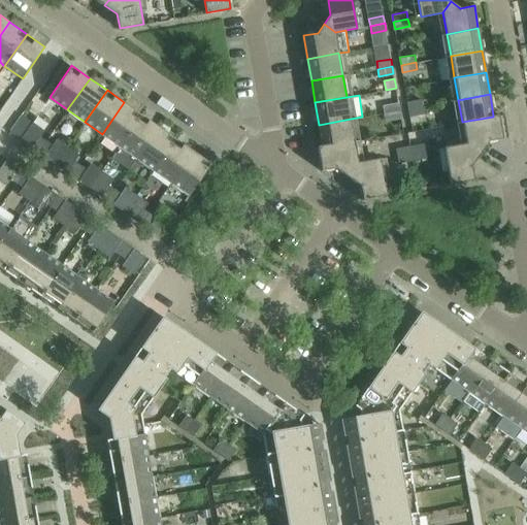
[(407,101),(408,108),(423,106),(422,99),(407,101)]
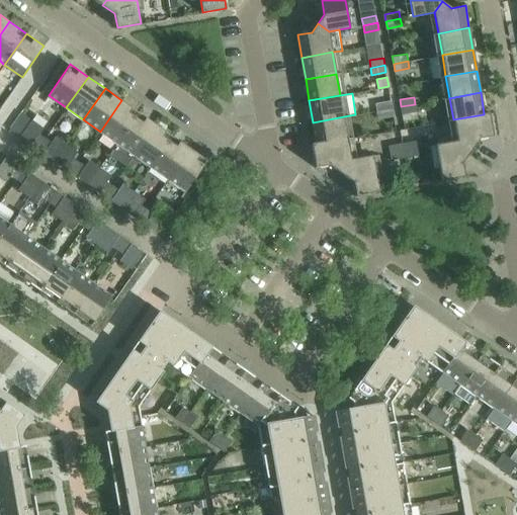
[(121,100),(100,132),(117,144),(139,112),(121,100)]
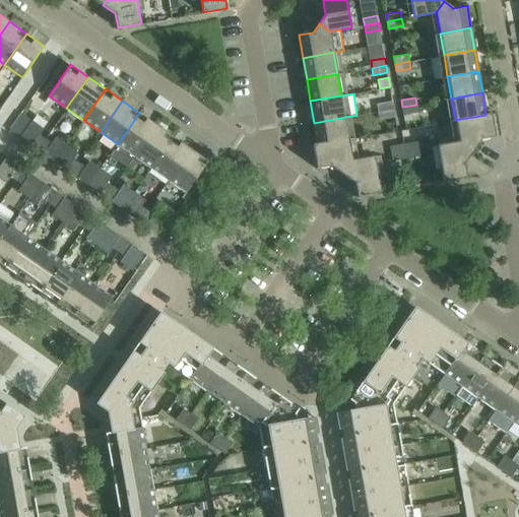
[(378,104),(379,111),(394,109),(392,102),(378,104)]
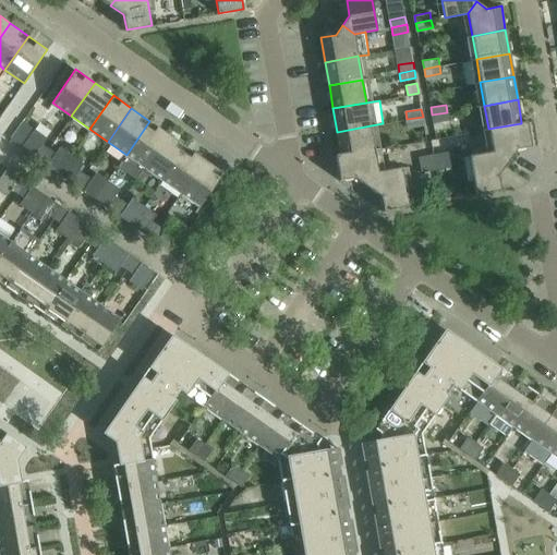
[(447,112),(432,115),(433,122),(449,120),(447,112)]
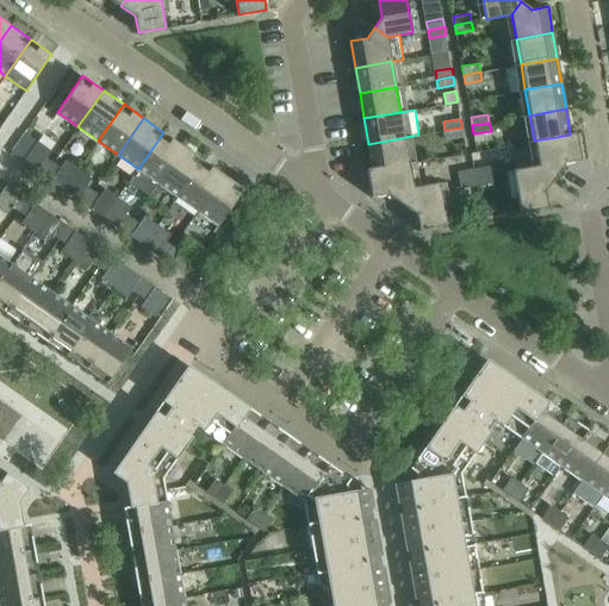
[(463,127),(445,130),(447,138),(464,136),(463,127)]
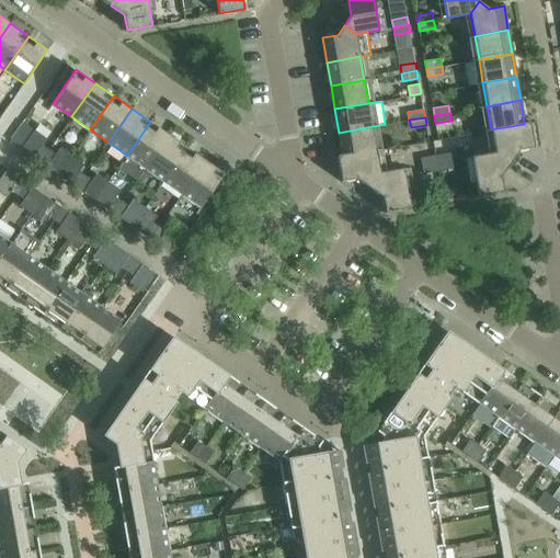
[(23,148),(23,147),(35,129),(23,121),(10,139),(23,148)]
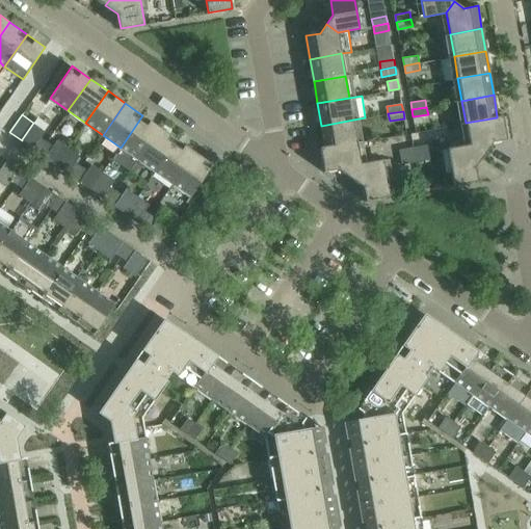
[(142,115),(121,148),(113,157),(130,169),(137,159),(160,128),(142,115)]
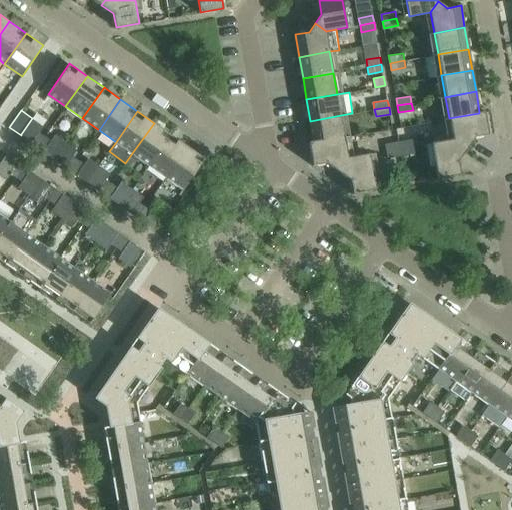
[(479,113),(449,118),(452,139),(466,148),(475,136),(488,134),(484,111),(479,112),(479,113)]
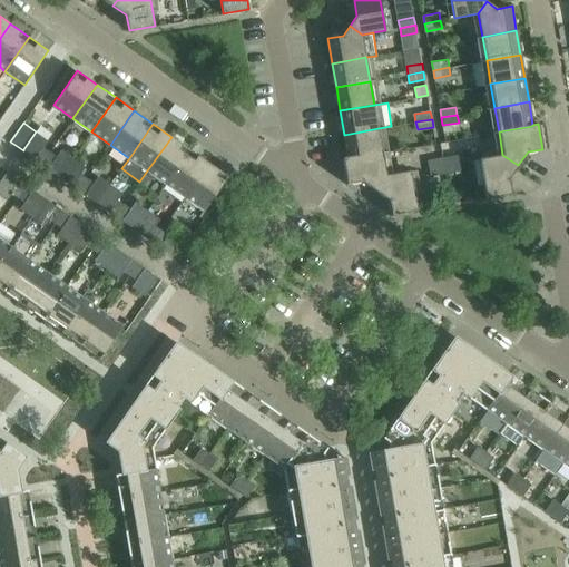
[(344,135),(349,157),(349,158),(382,152),(379,128),(344,135)]
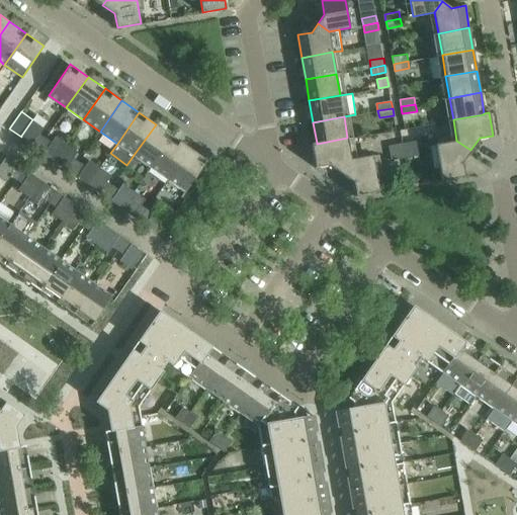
[(156,124),(134,155),(151,167),(173,136),(156,124)]
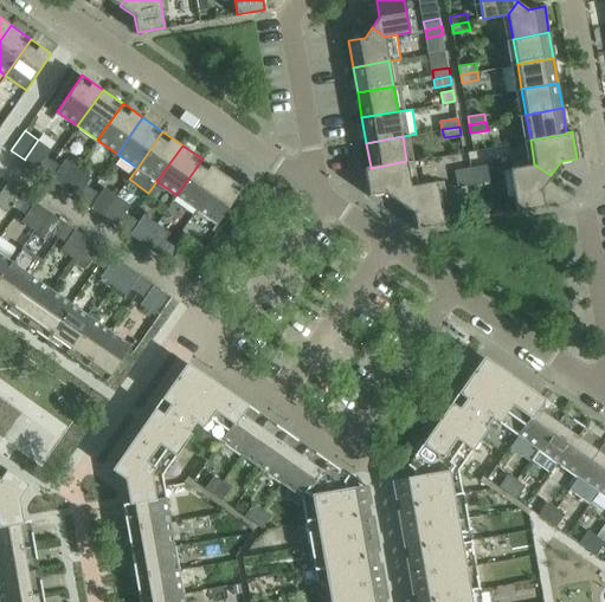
[(45,155),(37,167),(45,173),(53,161),(45,155)]
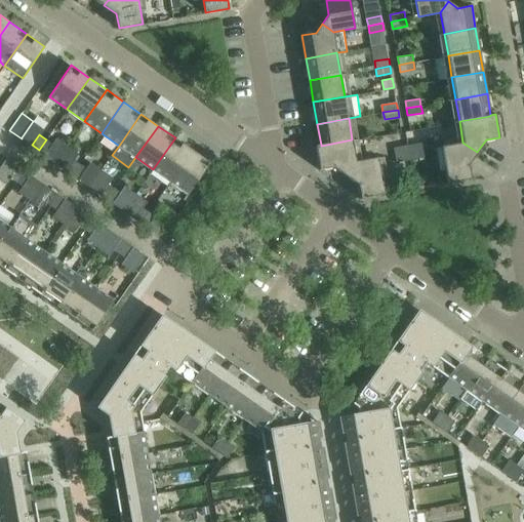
[(175,137),(153,169),(170,182),(192,150),(175,137)]
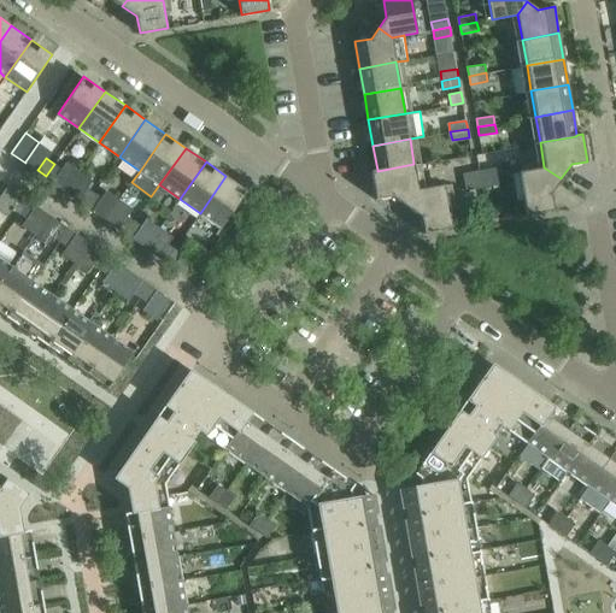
[(54,164),(46,176),(54,182),(63,170),(54,164)]
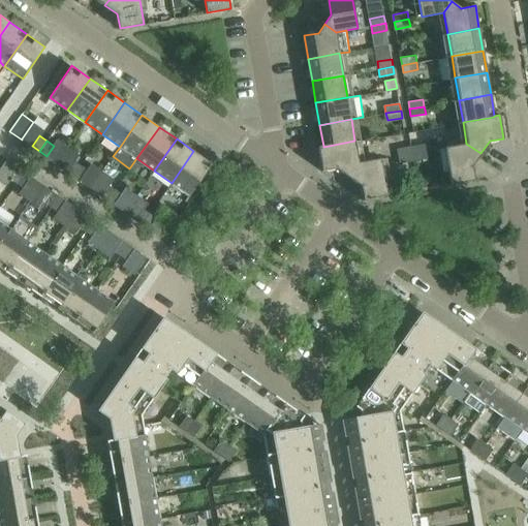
[(323,147),(323,146),(318,147),(322,171),(336,167),(348,177),(359,162),(354,141),(323,147)]
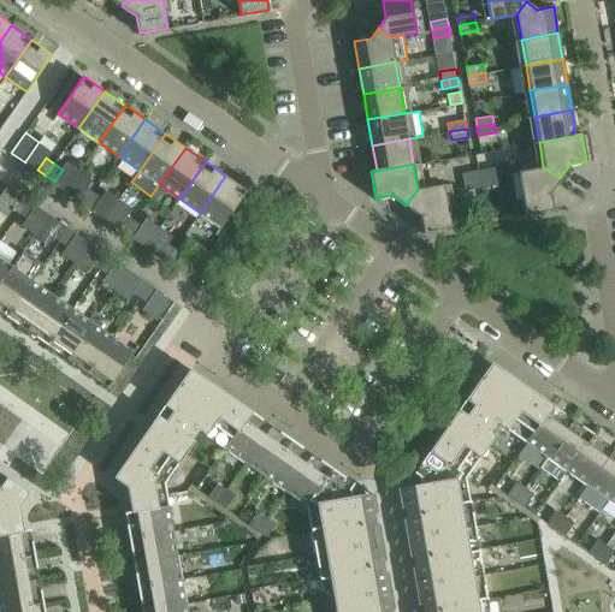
[(496,166),(479,170),(480,178),(497,174),(496,166)]
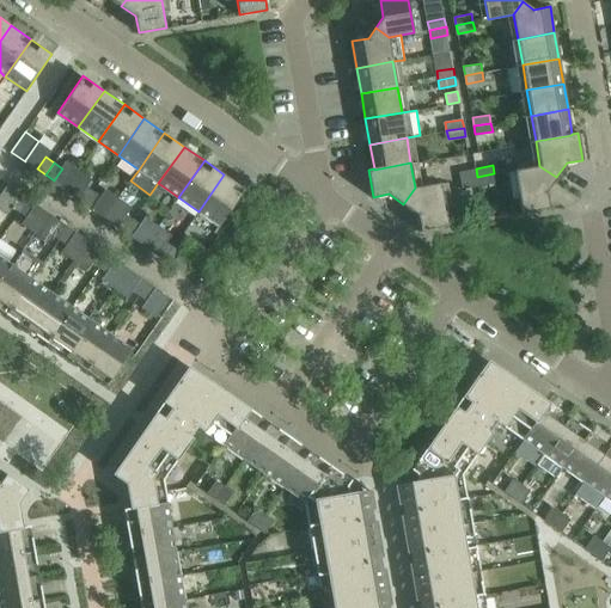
[(514,170),(521,212),(521,213),(549,208),(547,191),(556,177),(539,166),(514,170)]
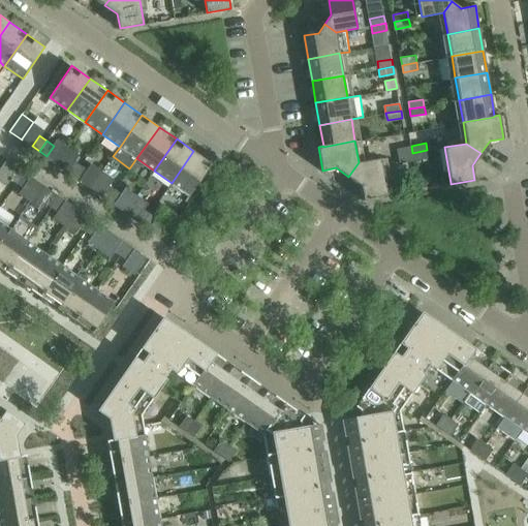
[(397,148),(398,155),(412,153),(411,146),(397,148)]
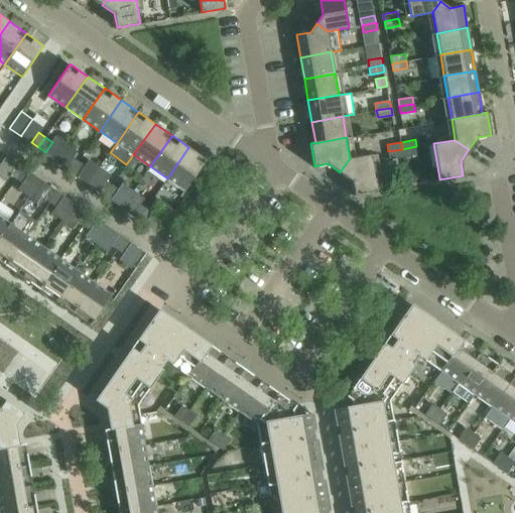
[(416,146),(402,149),(404,156),(417,153),(416,146)]
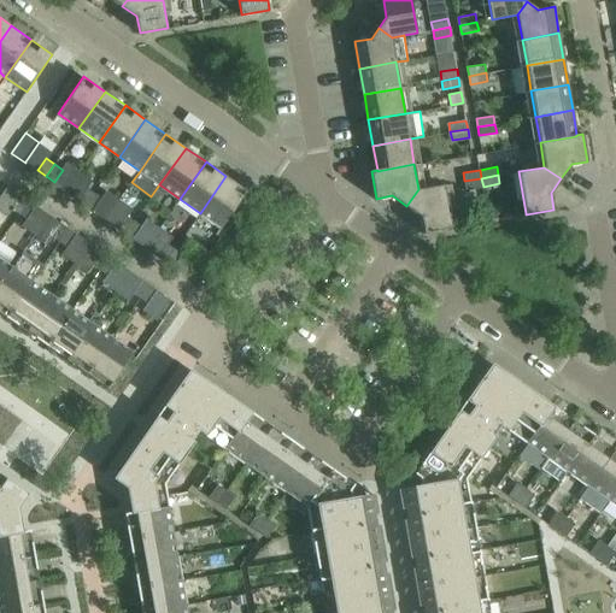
[(226,176),(200,213),(221,228),(247,190),(226,176)]
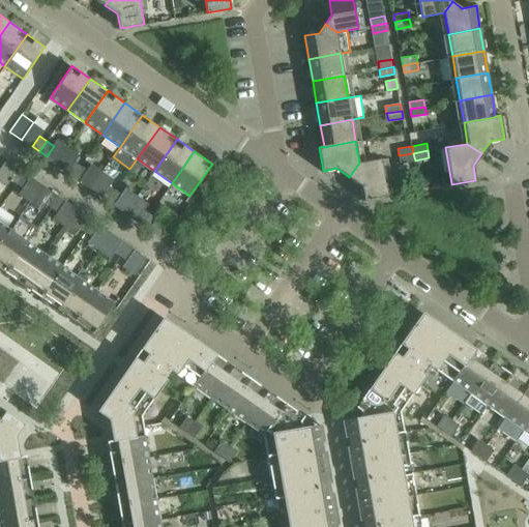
[(413,153),(399,155),(401,163),(415,160),(413,153)]
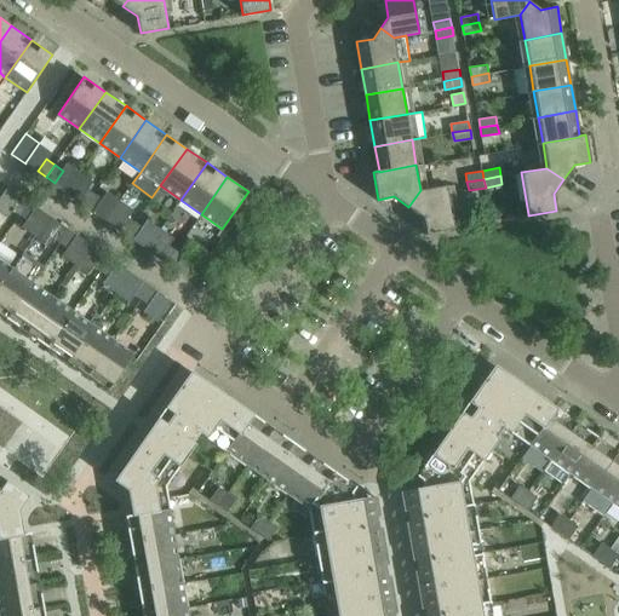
[(420,190),(408,207),(423,217),(427,234),(454,229),(447,185),(420,190)]
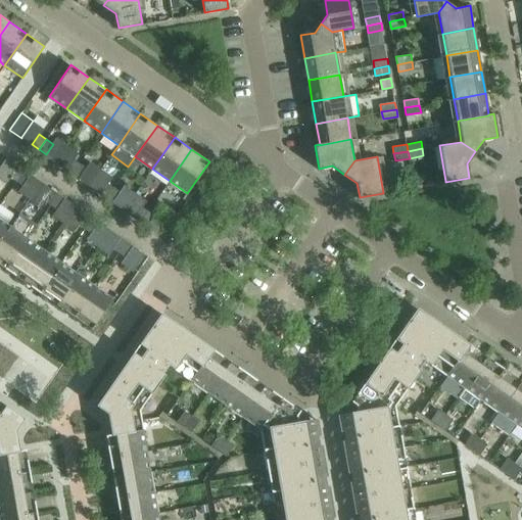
[(73,157),(65,169),(73,174),(80,162),(73,157)]
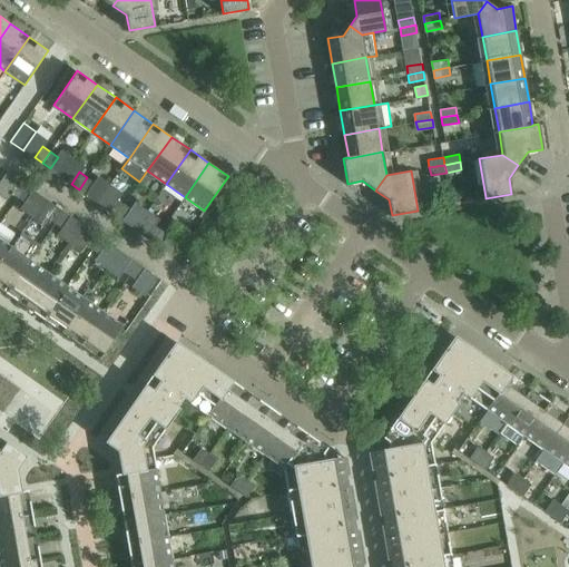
[(87,177),(79,189),(87,194),(95,183),(87,177)]
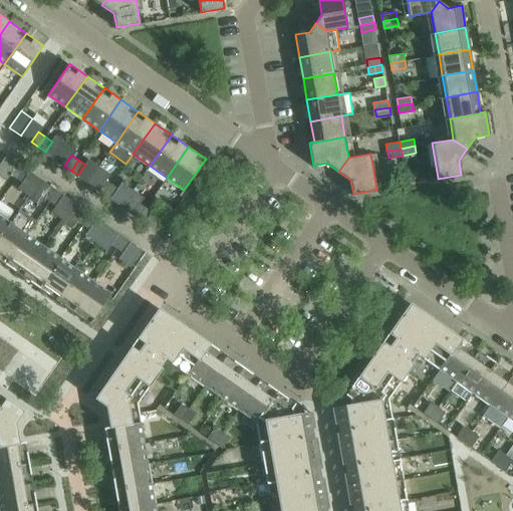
[(17,162),(10,172),(17,177),(24,167),(17,162)]
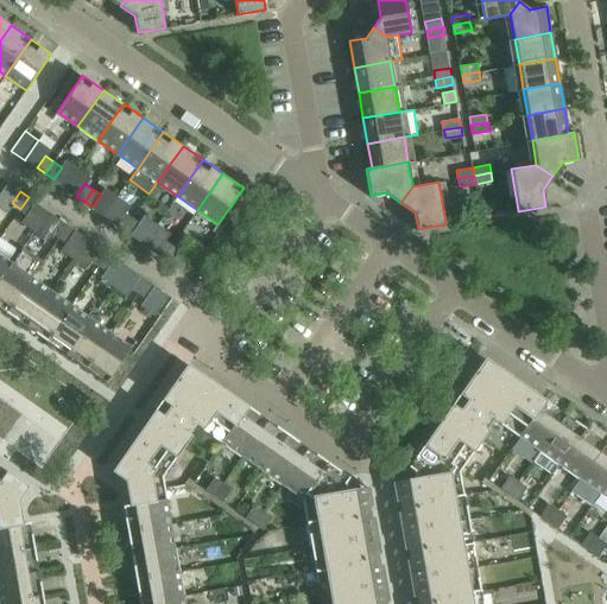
[(29,197),(20,209),(29,215),(37,203),(29,197)]
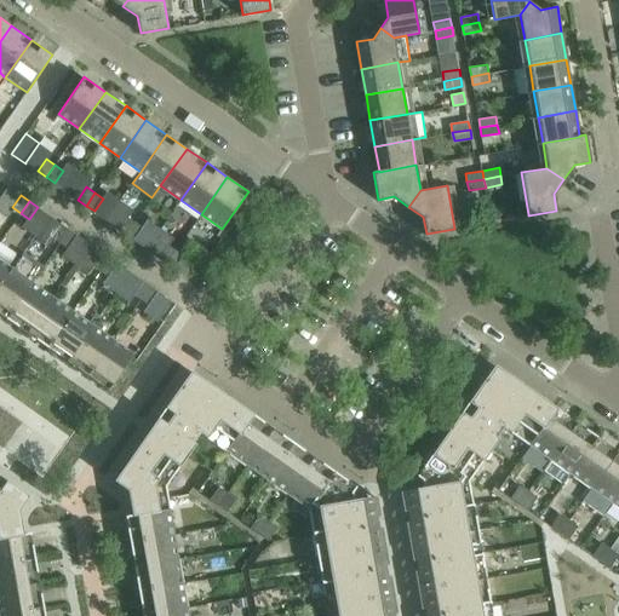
[(127,216),(118,228),(126,234),(136,222),(127,216)]
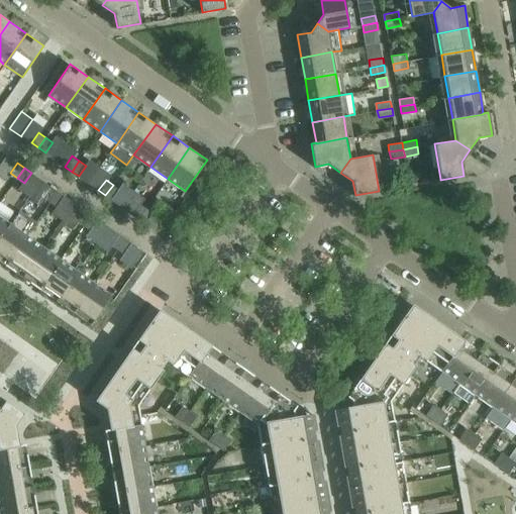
[(113,185),(105,195),(112,200),(120,189),(113,185)]
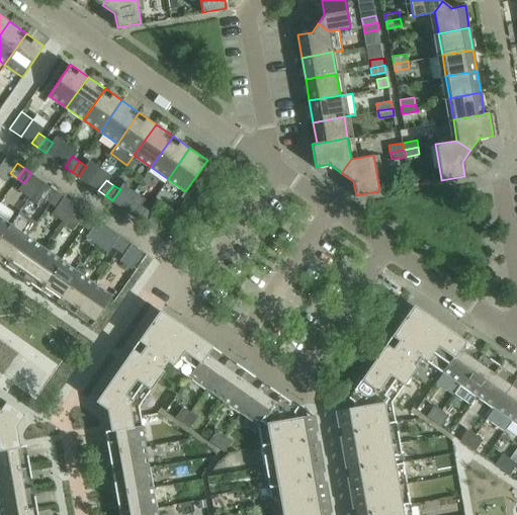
[(51,186),(44,197),(51,202),(58,191),(51,186)]
